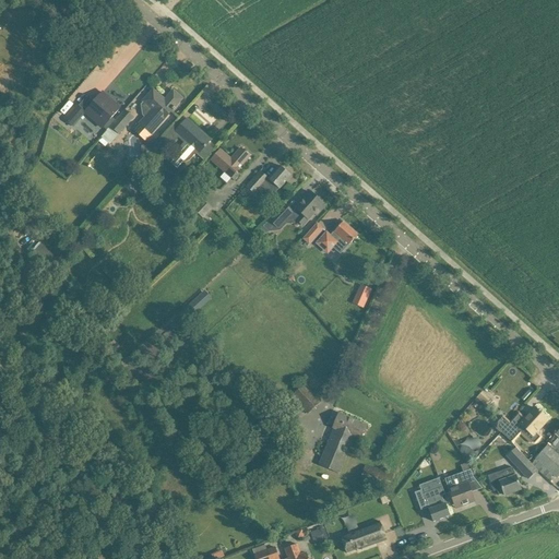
[(46,13),(37,19),(44,27),(51,22),(46,13)]
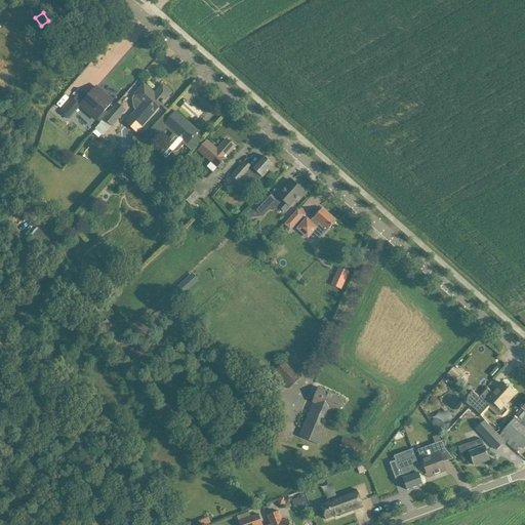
[(133,109),(135,111),(130,117),(140,126),(154,111),(155,112),(162,103),(164,101),(163,101),(169,93),(170,94),(170,93),(162,86),(162,87),(155,95),(145,86),(146,85),(145,85),(132,99),(133,109)]
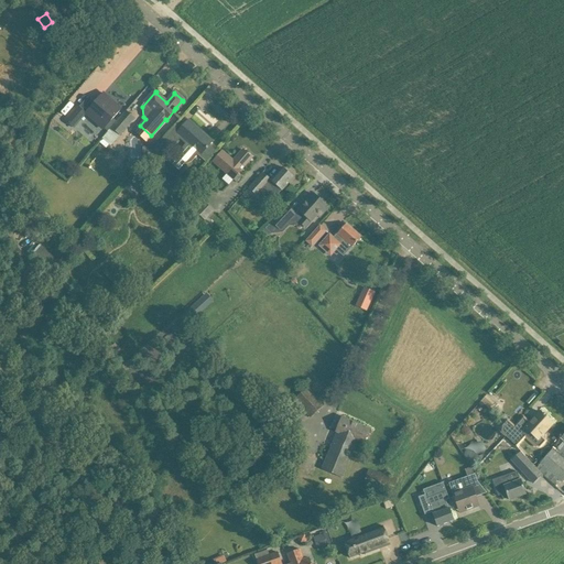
[(114,118),(121,109),(104,94),(86,114),(104,129),(105,129),(108,132),(117,122),(114,118)]
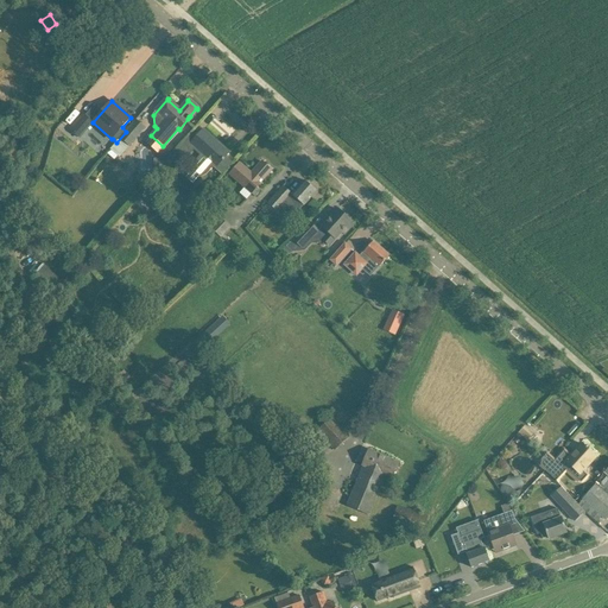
[(78,137),(93,122),(86,115),(71,131),(78,137)]
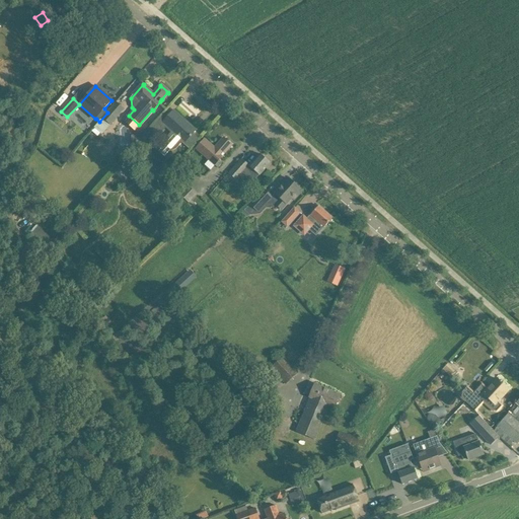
[(101,134),(109,125),(123,109),(117,103),(107,113),(99,122),(94,128),(101,134)]
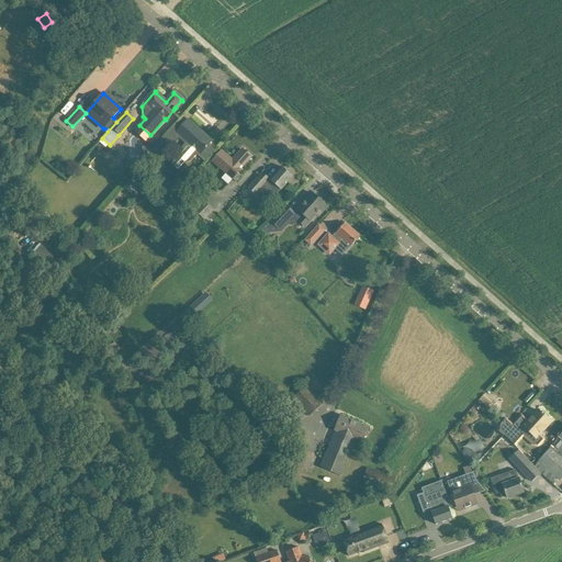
[(179,130),(175,135),(179,138),(186,144),(179,150),(179,152),(178,153),(178,154),(178,155),(178,156),(178,157),(178,158),(184,163),(187,163),(188,163),(189,163),(190,161),(191,161),(198,155),(204,160),(214,150),(209,145),(212,142),(212,141),(211,142),(188,121),(189,120),(188,120),(179,130)]
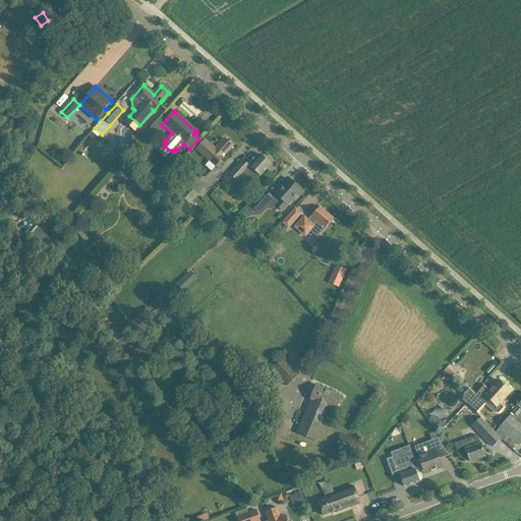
[(152,130),(132,153),(139,160),(160,137),(152,130)]
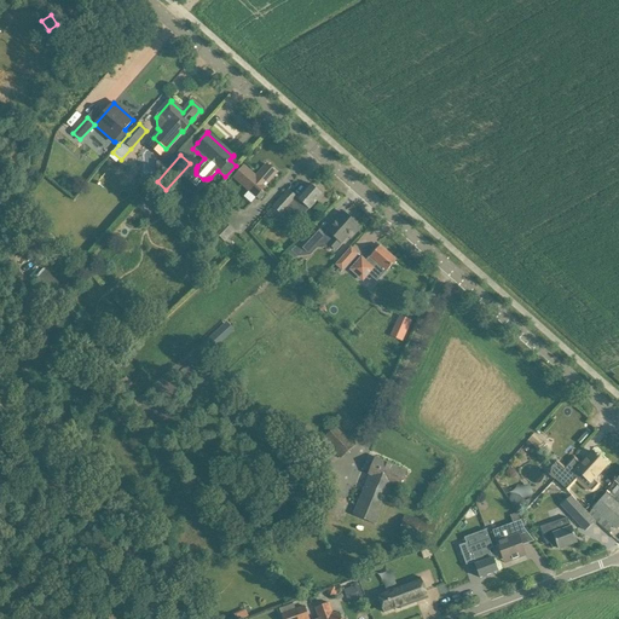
[(276,174),(277,173),(267,165),(266,165),(266,166),(256,177),(244,167),(246,167),(244,166),(235,178),(260,200),(266,195),(261,191),(267,184),(276,174)]
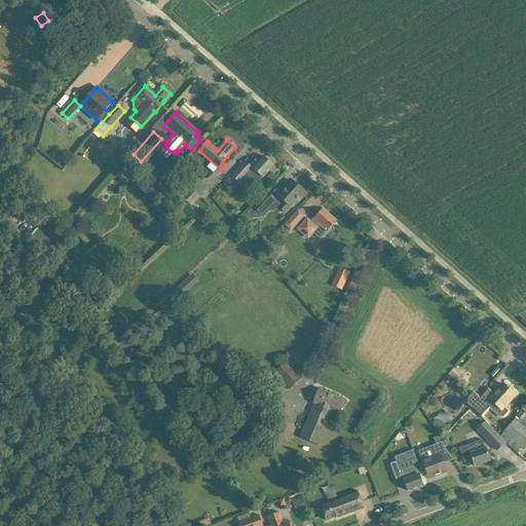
[(231,187),(236,181),(246,188),(253,180),(255,182),(260,182),(274,165),(264,156),(253,168),(245,161),(226,183),(231,187)]
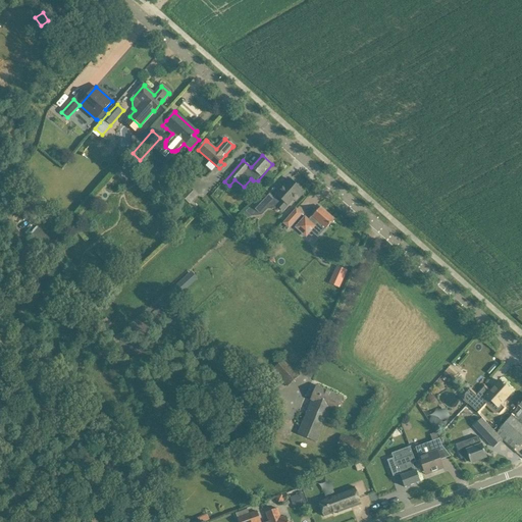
[(290,179),(275,197),(280,201),(277,206),(283,211),(294,200),(296,202),(304,193),(301,191),(302,190),(302,188),(299,185),(296,185),(290,179)]
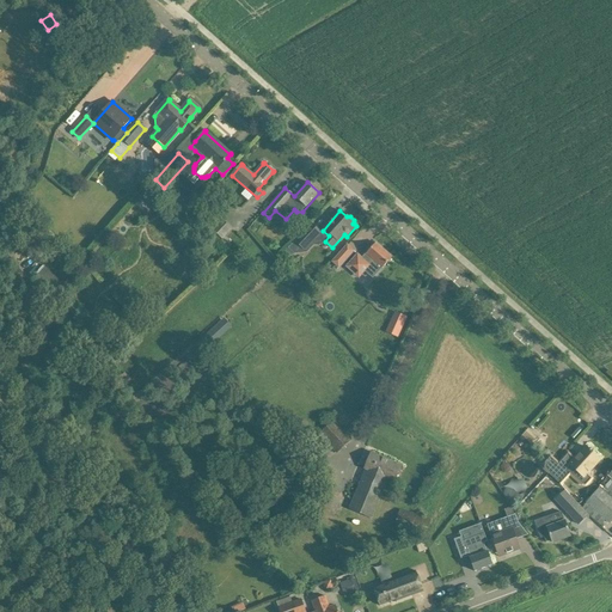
[(311,225),(293,244),(303,252),(304,251),(318,236),(320,233),(311,225)]
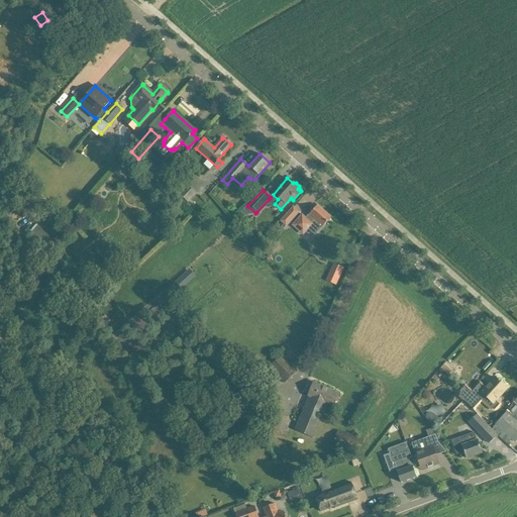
[(317,205),(306,218),(302,215),(293,225),(300,231),(306,227),(308,229),(312,224),(314,226),(317,222),(323,227),(331,217),(317,205)]
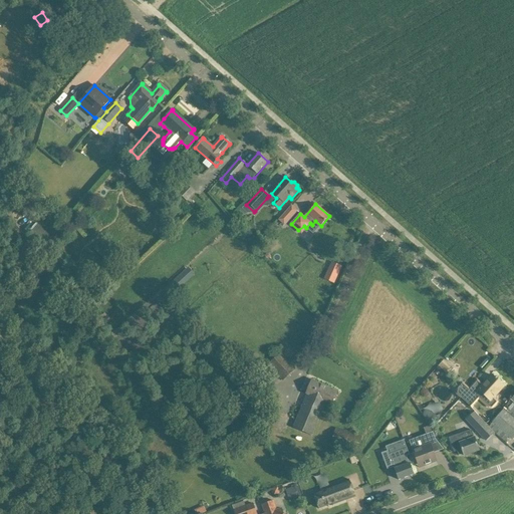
[(291,206),(278,220),(284,225),(296,211),(291,206)]
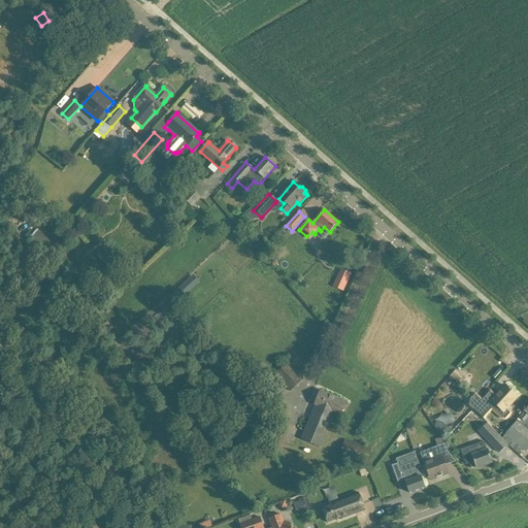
[(43,254),(53,243),(37,229),(27,240),(43,254)]
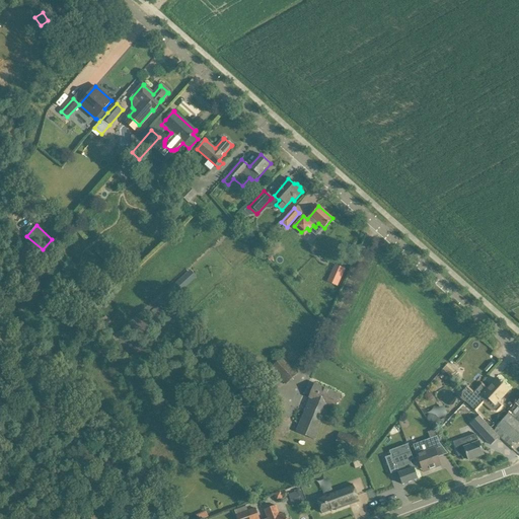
[(331,273),(327,282),(339,286),(342,278),(331,273)]
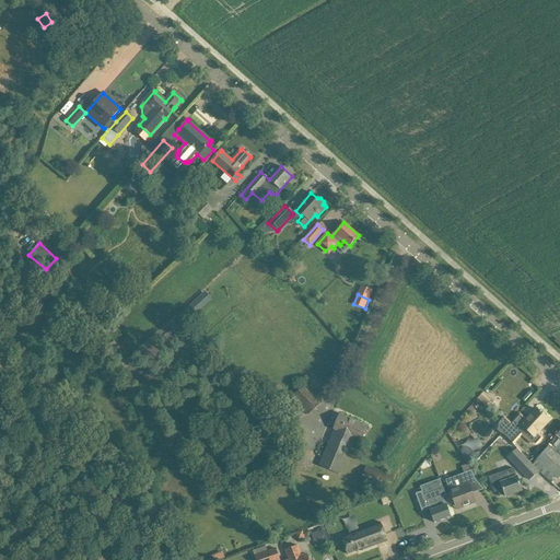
[(206,312),(210,307),(206,302),(201,306),(206,312)]
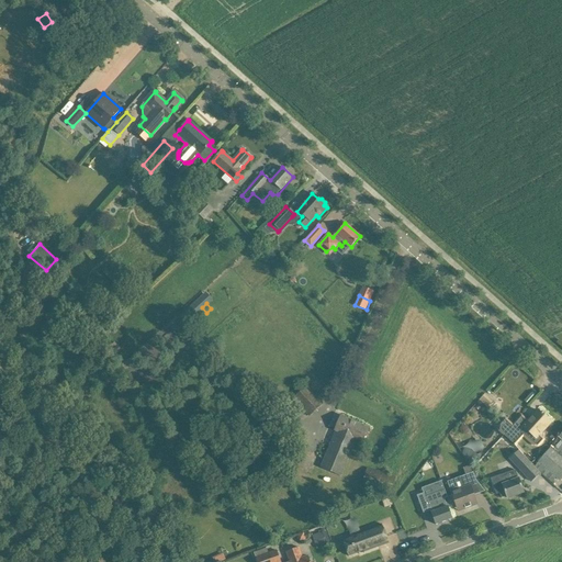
[(310,417),(323,405),(313,394),(306,386),(293,397),(300,405),(310,417)]
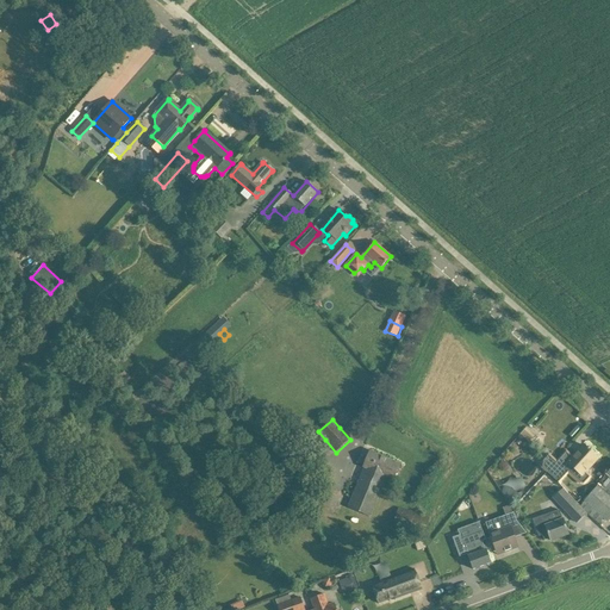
[(576,454),(567,464),(562,470),(555,462),(547,472),(559,484),(568,473),(580,485),(585,485),(592,477),(586,472),(590,467),(598,458),(589,449),(590,448),(589,447),(587,448),(584,446),(576,454)]
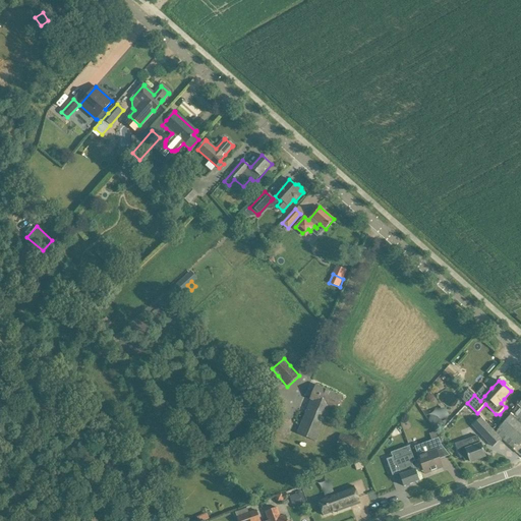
[(336,411),(338,406),(342,397),(316,386),(309,400),(310,401),(297,433),(316,442),(331,409),(336,411)]
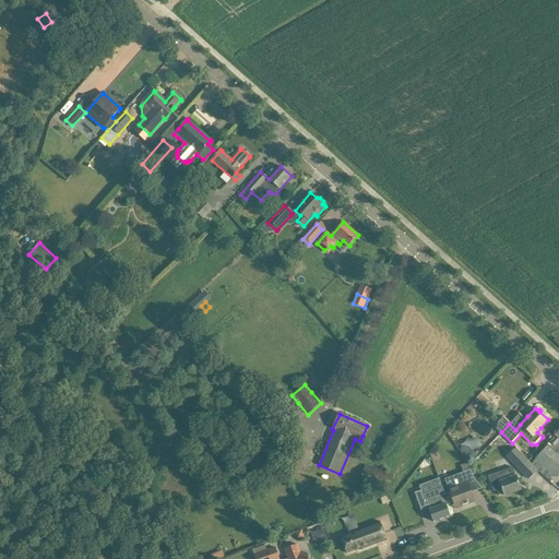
[(558,431),(556,435),(557,436),(550,442),(548,445),(551,449),(554,445),(555,447),(558,441),(558,431)]
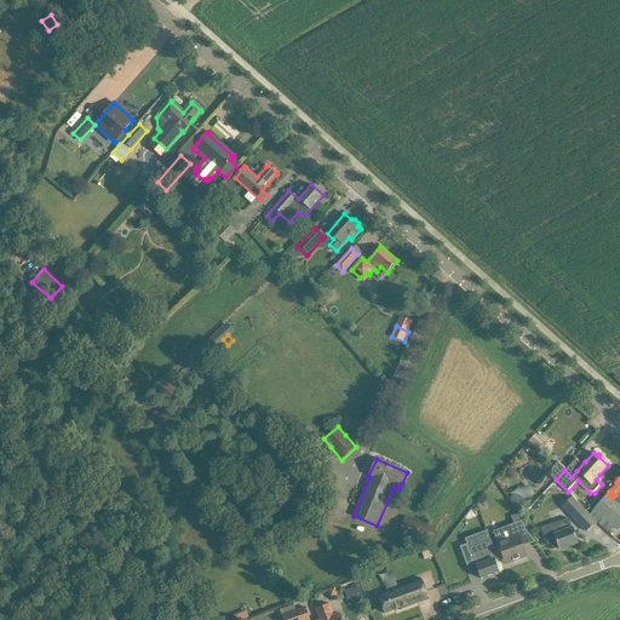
[(619,530),(619,528),(619,505),(607,494),(592,510),(593,510),(590,515),(609,532),(614,527),(619,530)]
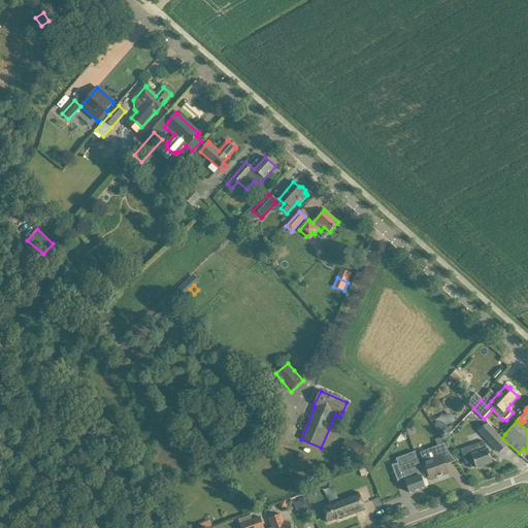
[(502,438),(487,423),(479,431),(494,447),(499,453),(507,444),(502,438)]
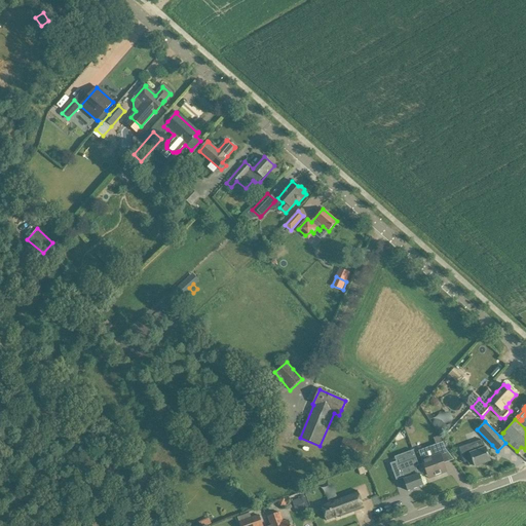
[(365,463),(370,446),(343,438),(338,455),(365,463)]
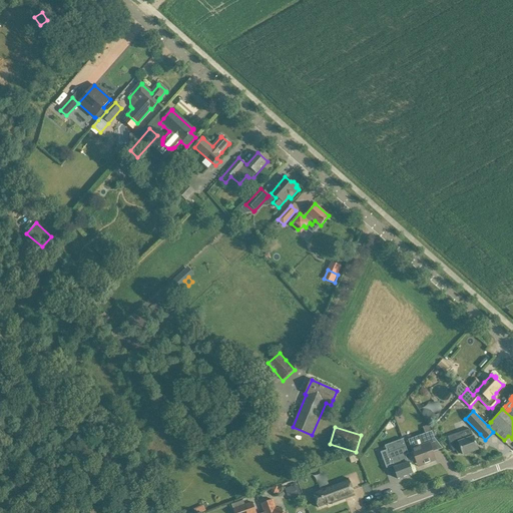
[(462,453),(463,455),(478,449),(475,440),(474,437),(471,429),(464,432),(448,438),(453,451),(456,450),(458,455),(462,453)]
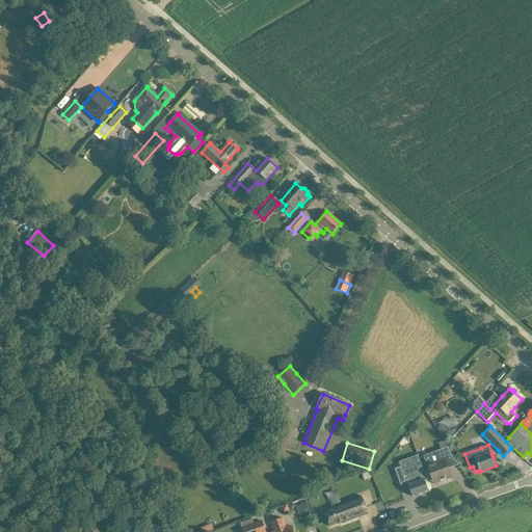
[(442,450),(441,450),(434,452),(435,455),(439,462),(429,467),(427,467),(429,471),(432,481),(434,484),(452,477),(451,474),(449,468),(444,456),(451,454),(448,447),(447,448),(442,450)]
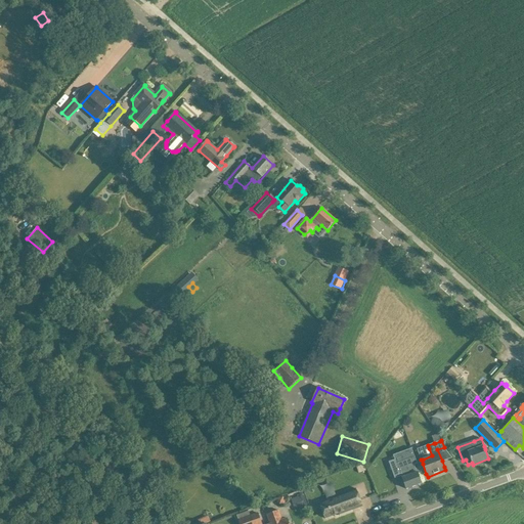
[(396,461),(389,463),(395,478),(402,476),(406,489),(422,484),(415,465),(417,464),(415,457),(398,464),(396,461)]
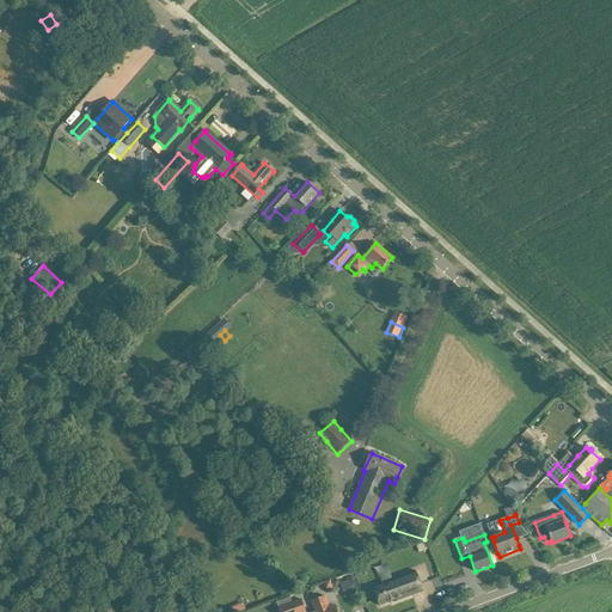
[(392,579),(390,564),(378,567),(380,580),(392,579)]
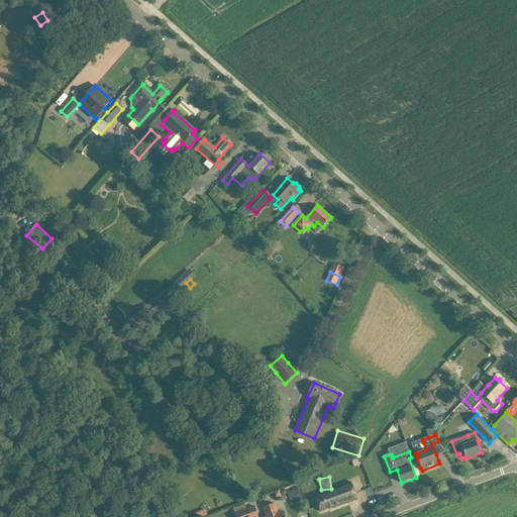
[(335,508),(357,500),(351,482),(315,496),(321,512),(334,507),(335,508)]
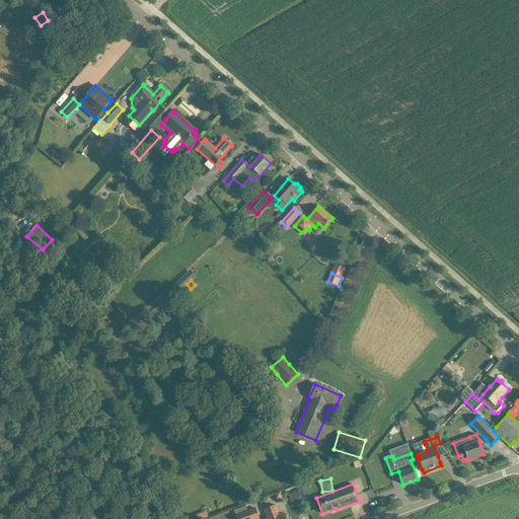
[(300,506),(306,504),(301,490),(288,494),(293,507),(299,504),(300,506)]
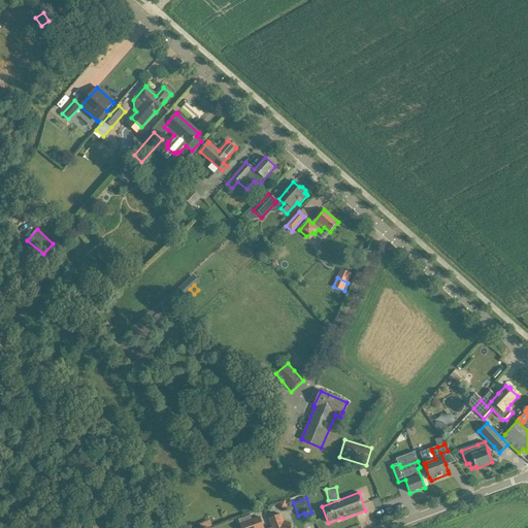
[(253,520),(251,515),(239,520),(241,527),(264,527),(260,518),(253,520)]
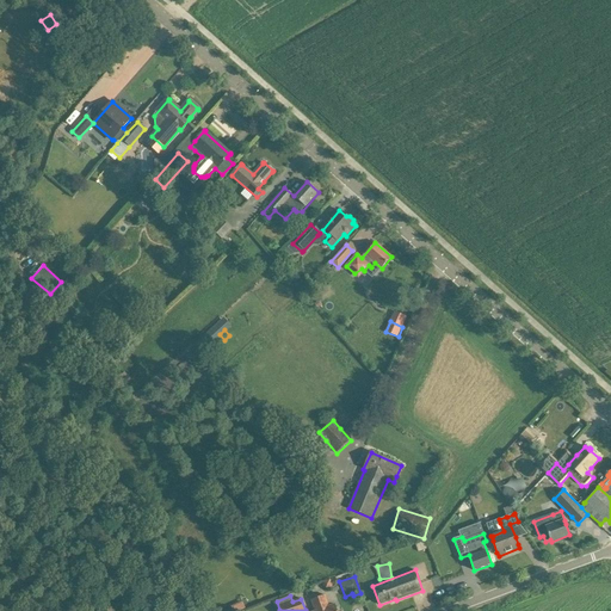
[(329,610),(325,596),(312,600),(315,610),(337,610),(335,608),(329,610)]
